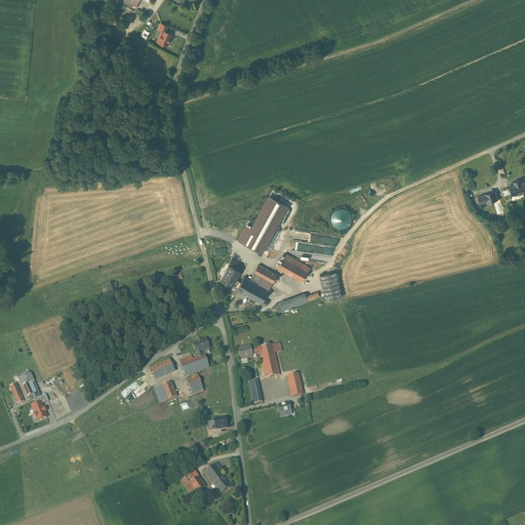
[(163,31),(165,32),(167,27),(160,24),(158,29),(163,31)]
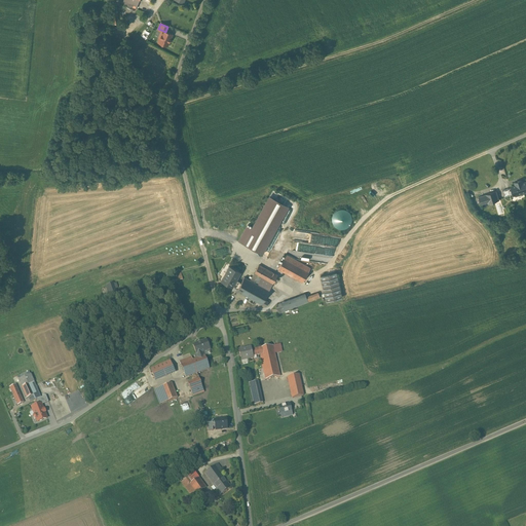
[(159,39),(158,42),(166,45),(172,34),(165,32),(163,31),(161,35),(160,35),(159,39)]
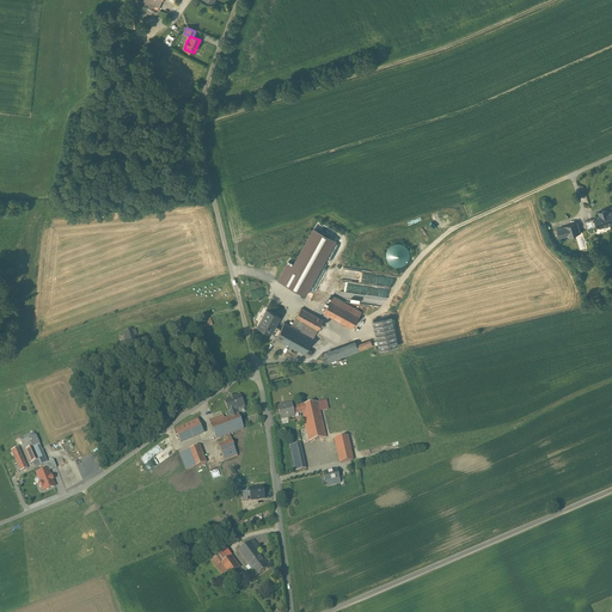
[(598,226),(598,227),(600,226),(600,227),(611,224),(611,210),(609,213),(607,209),(599,212),(600,215),(594,216),(595,218),(598,226)]
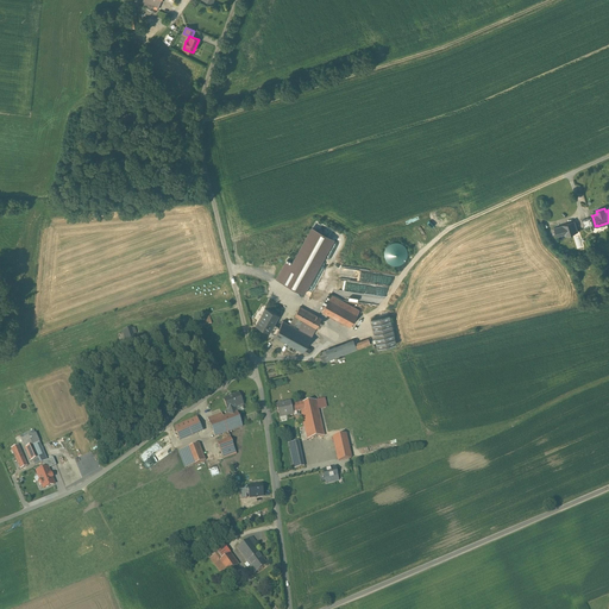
[(584,227),(595,225),(592,217),(582,220),(584,227)]
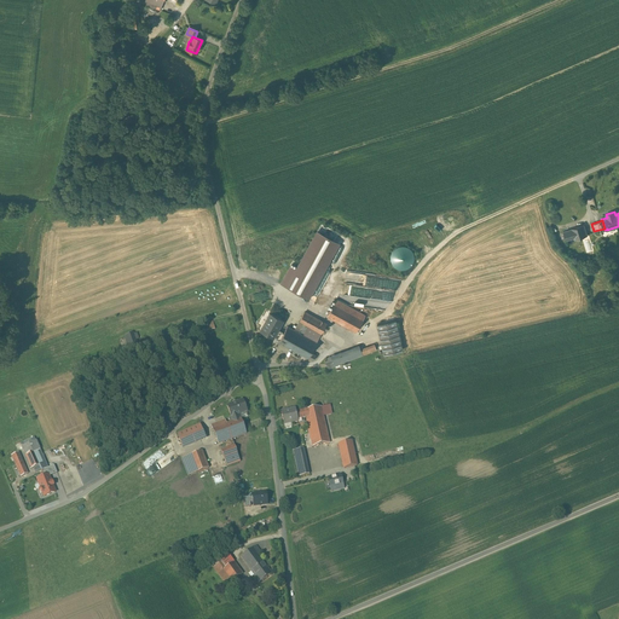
[(588,225),(562,232),(566,242),(573,239),(578,254),(591,250),(588,238),(591,237),(588,225)]
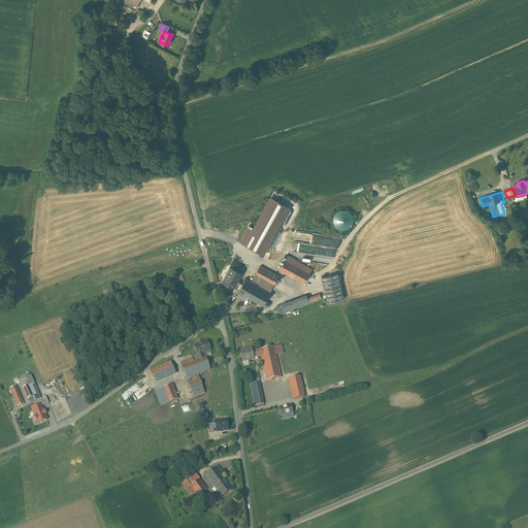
[(249,225),(240,242),(268,255),(267,257),(276,261),(283,249),(276,245),(283,230),(282,229),(292,205),(271,196),(256,229),(249,225)]
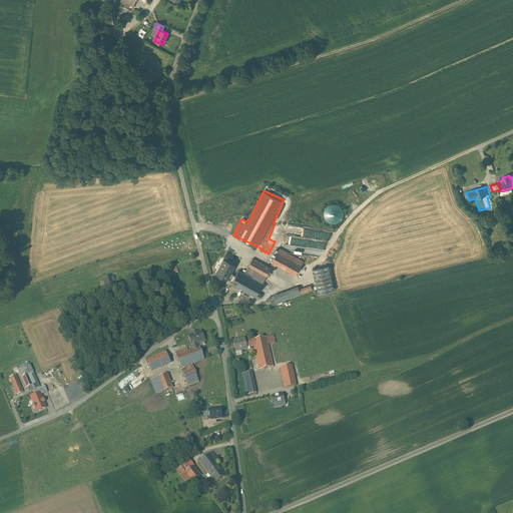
[(336,211),(336,215),(331,215),(331,221),(339,220),(339,217),(344,217),(343,210),(336,211)]
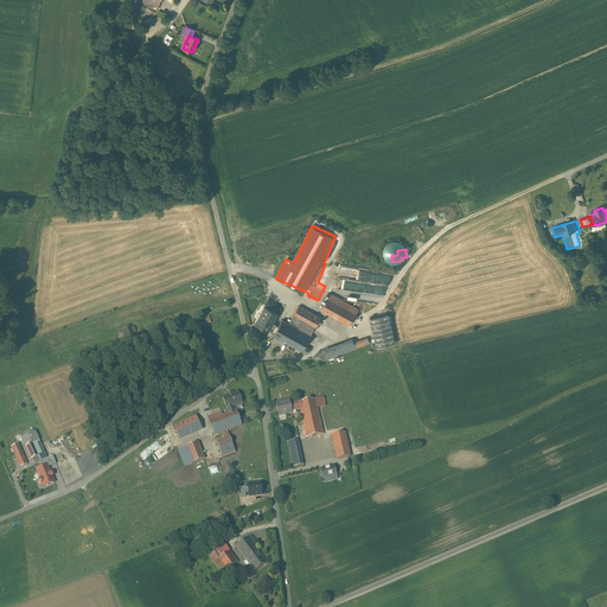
[(320,308),(350,325),(360,310),(330,292),(320,308)]
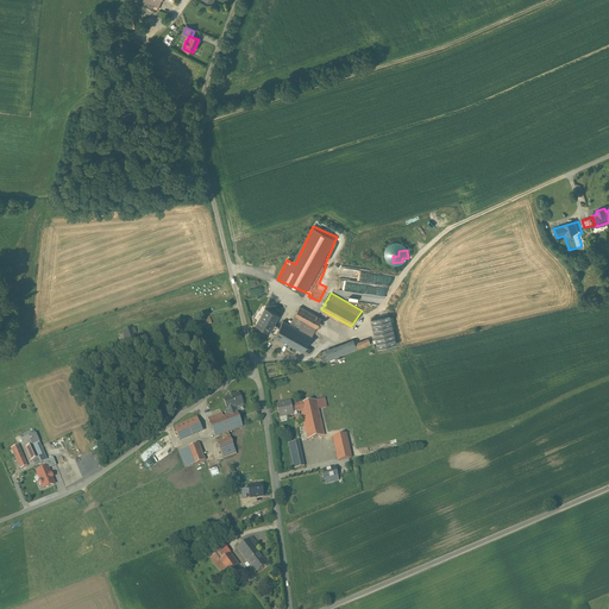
[(303,319),(316,326),(322,318),(301,305),(295,314),(303,319)]
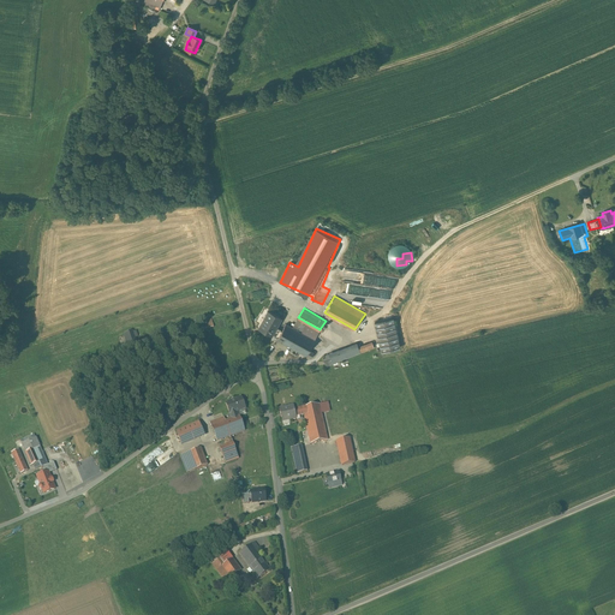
[(260,327),(276,336),(286,321),(268,311),(260,327)]
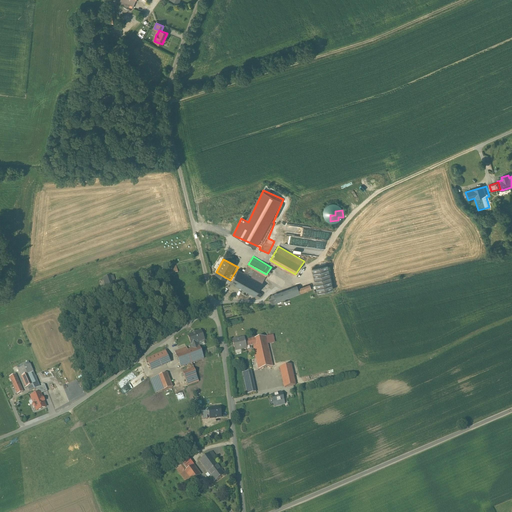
[(230,280),(255,294),(263,281),(251,274),(238,267),(230,280)]
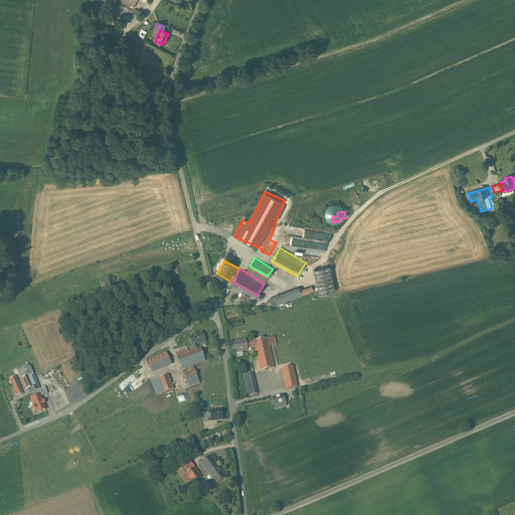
[(256,270),(252,276),(265,283),(268,276),(256,270)]
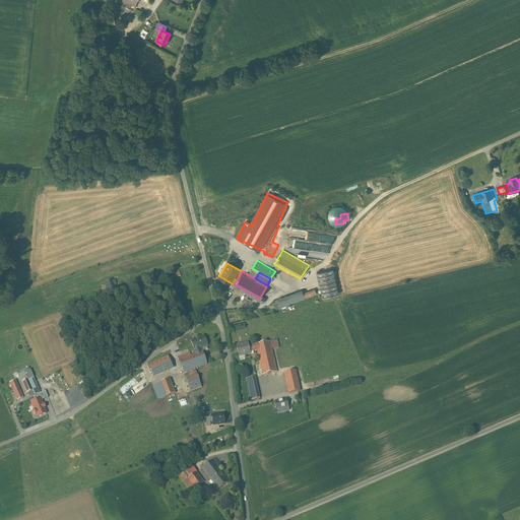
[(113,279),(104,283),(106,288),(107,291),(116,287),(113,279)]
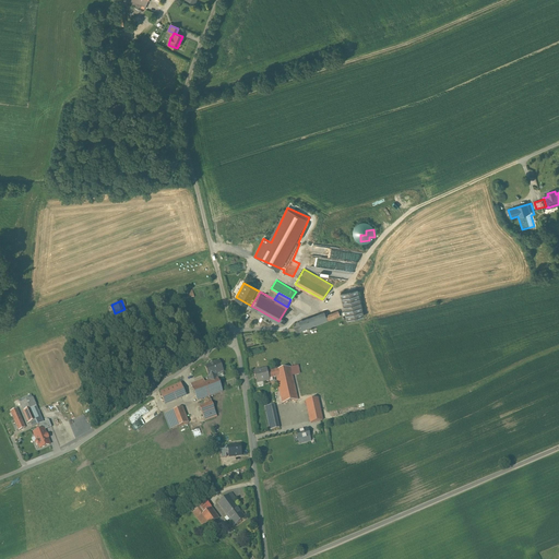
[(328,314),(326,311),(296,321),(297,324),(295,325),(297,332),(342,317),(340,310),(328,314)]
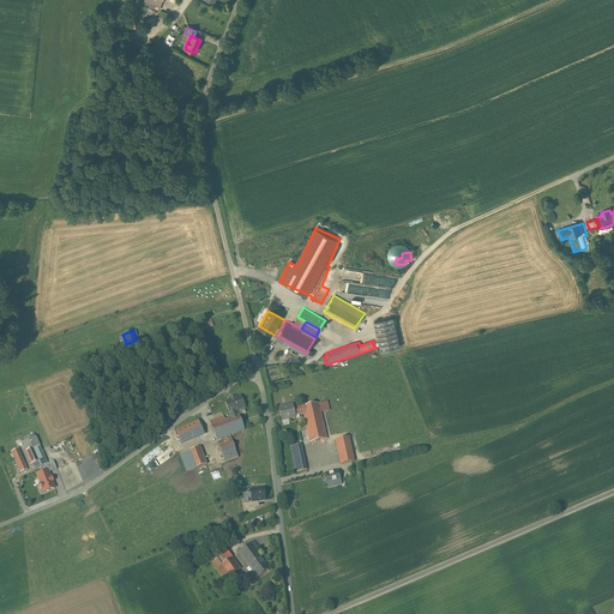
[(226,403),(230,414),(235,411),(245,408),(241,397),(226,403)]
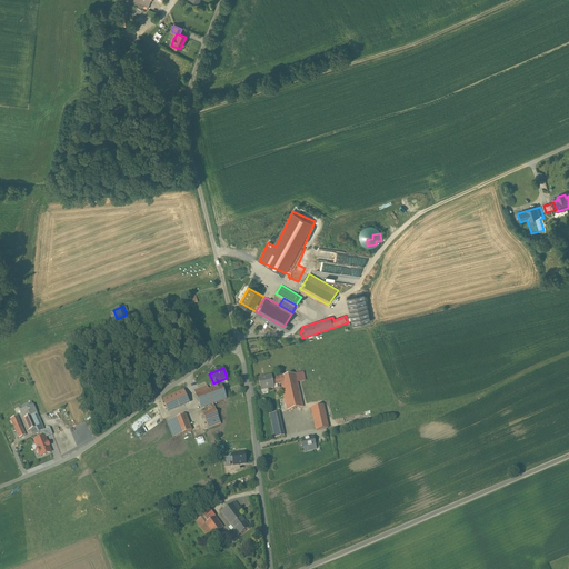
[(303,407),(296,373),(272,379),(273,387),(281,385),(287,410),(303,407)]
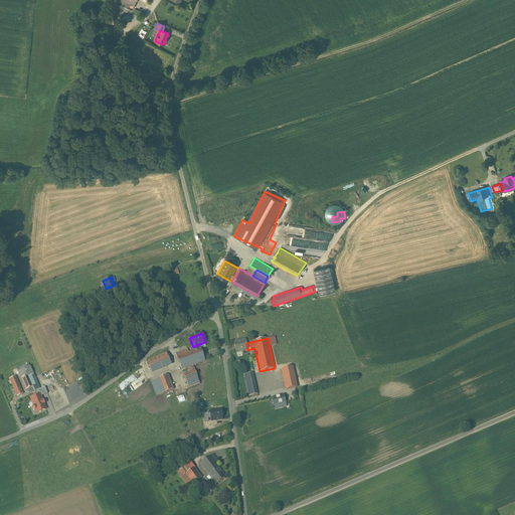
[(248,352),(247,350),(246,343),(245,340),(233,343),(236,354),(248,352)]
